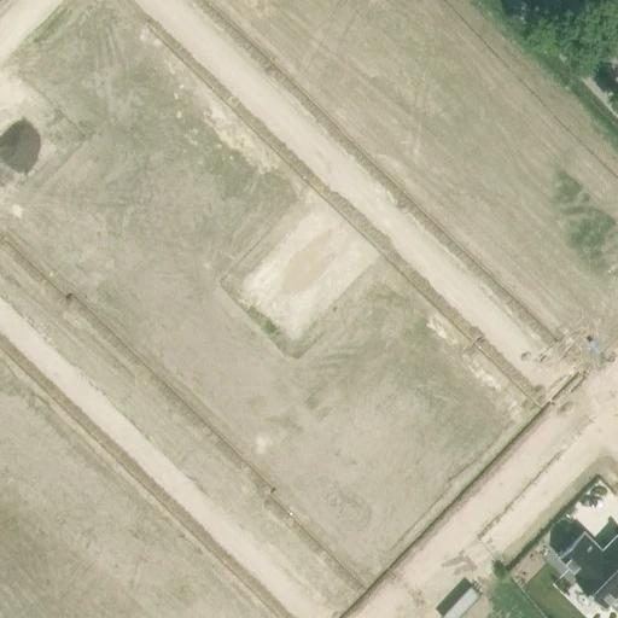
[(617,168),(616,167),(602,180),(617,196),(617,168)]
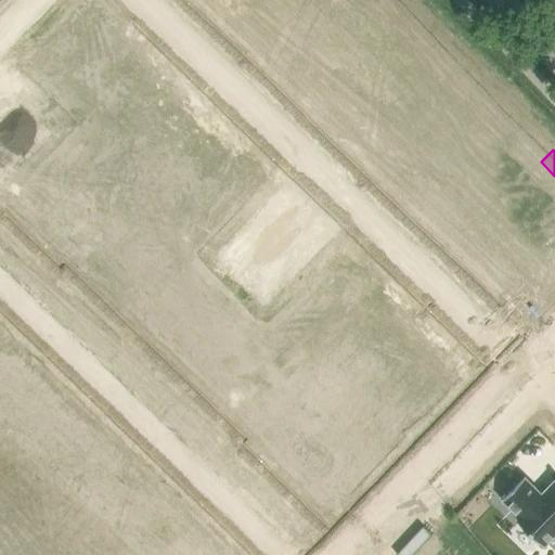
[(525,476),(503,499),(520,516),(517,519),(544,545),(554,534),(554,479),(542,493),(525,476)]
